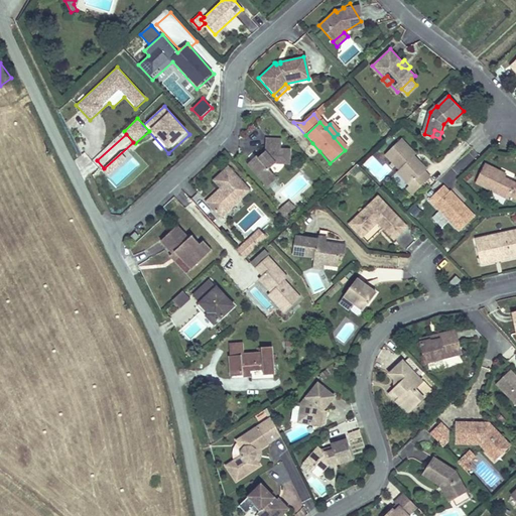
[(247,150),(255,149),(254,137),(245,139),(247,150)]
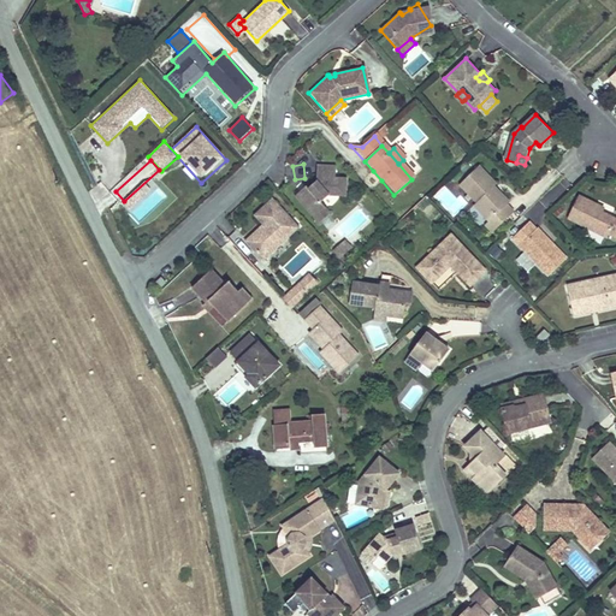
[(490,221),(496,215),(503,223),(515,212),(508,205),(510,202),(501,193),(498,195),(492,189),(495,187),(497,184),(479,166),(461,184),(478,202),(474,205),(490,221)]
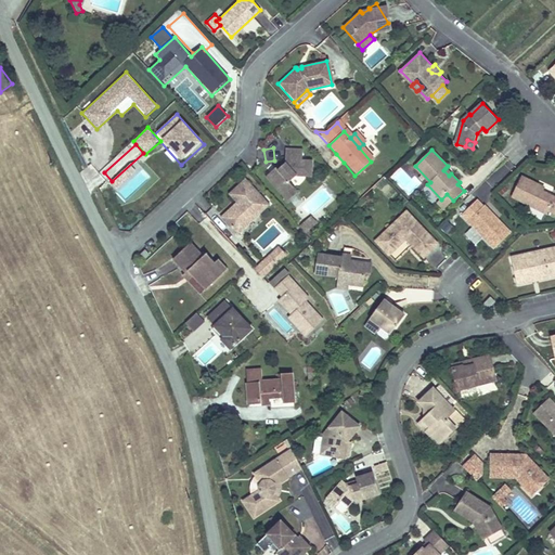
[(282,153),(283,165),(276,171),(271,176),(269,173),(265,179),(282,197),(292,189),(289,185),(297,179),(311,178),(310,160),(299,162),(299,151),(282,153)]
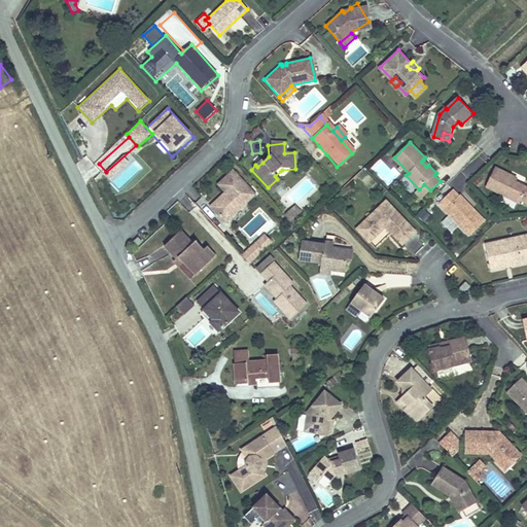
[(326,154),(319,146),(316,148),(323,156),(326,154)]
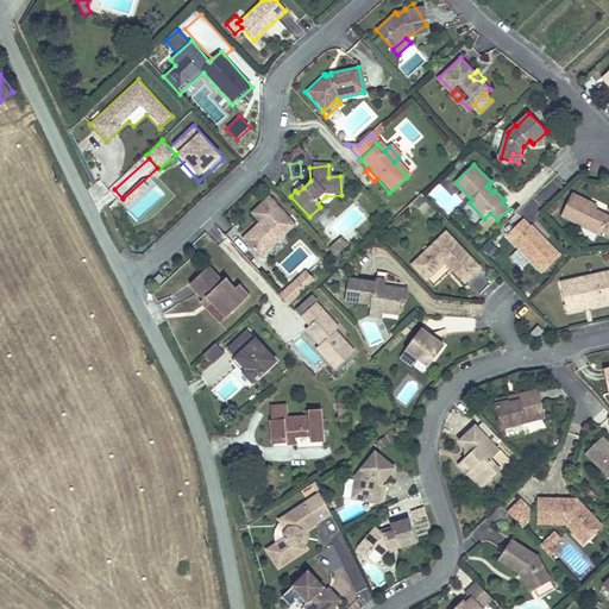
[(143,181),(120,201),(127,209),(150,189),(143,181)]
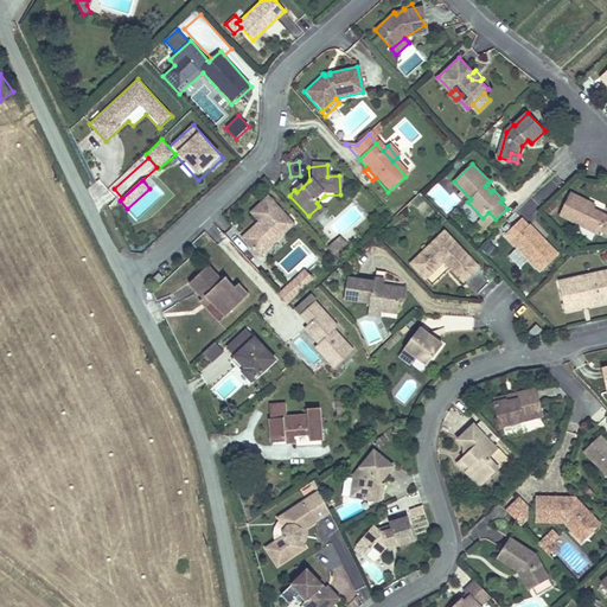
[(138,216),(161,196),(155,189),(132,210),(138,216)]
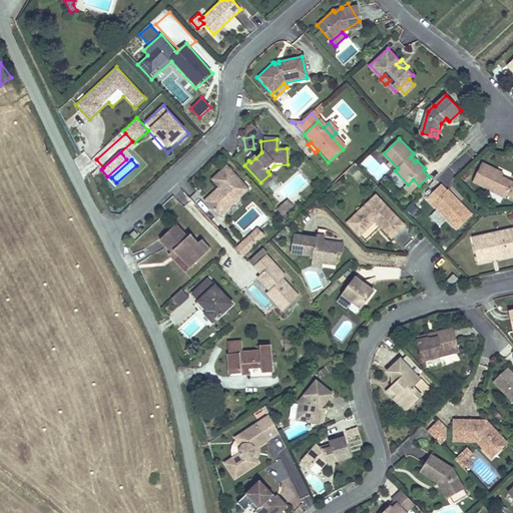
[(501,177),(495,174),(497,171),(482,163),(474,179),(472,184),(505,200),(507,195),(512,197),(512,182),(512,183),(501,177)]
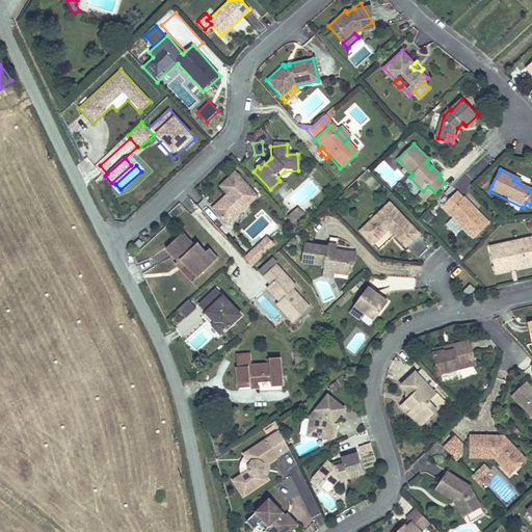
[(234,175),(219,188),(229,197),(230,198),(227,203),(224,201),(213,211),(228,227),(257,200),(234,175)]
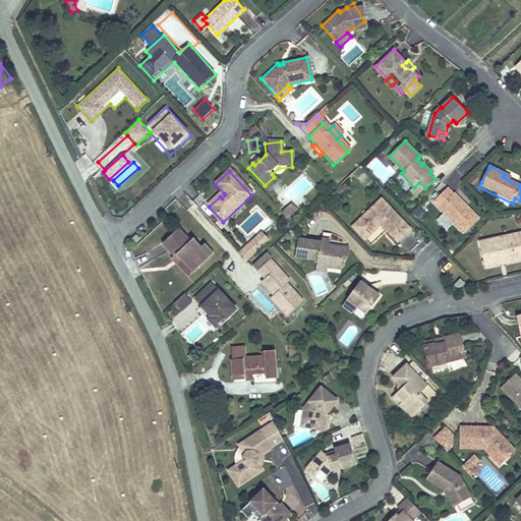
[(279,182),(274,177),(265,185),(269,190),(279,182)]
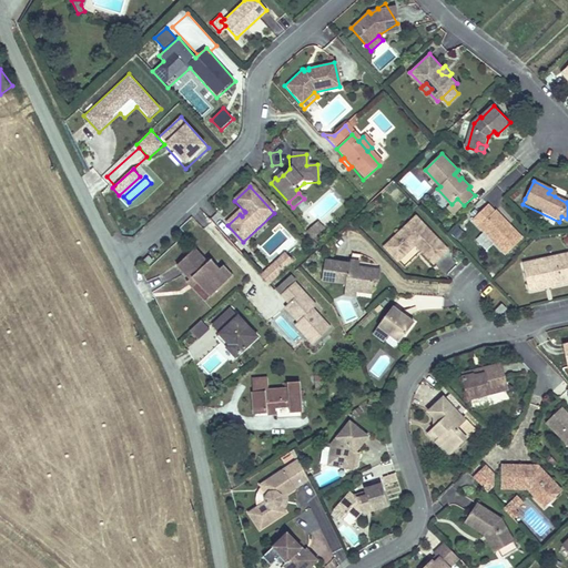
[(448,208),(455,214),(464,205),(457,199),(452,204),(448,208)]
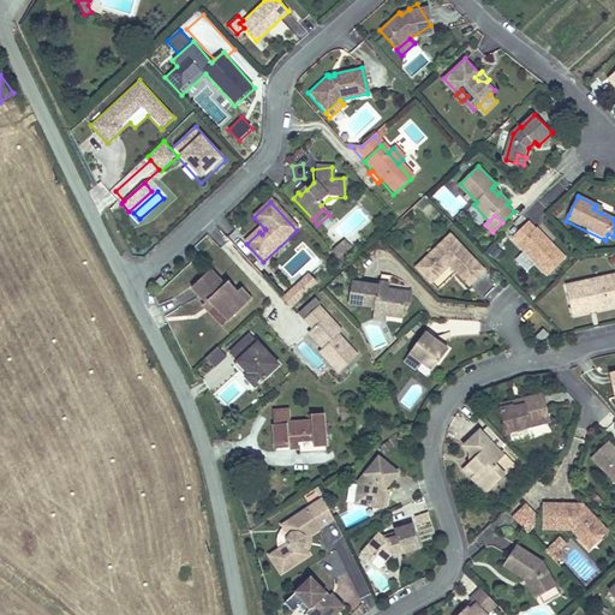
[(533,232),(526,225),(511,239),(547,278),(563,261),(535,231),(533,232)]
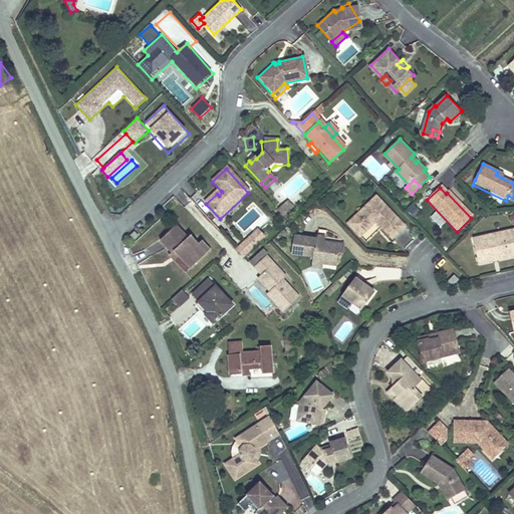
[(406,226),(376,196),(348,223),(360,236),(376,221),(383,228),(393,238),(406,226)]
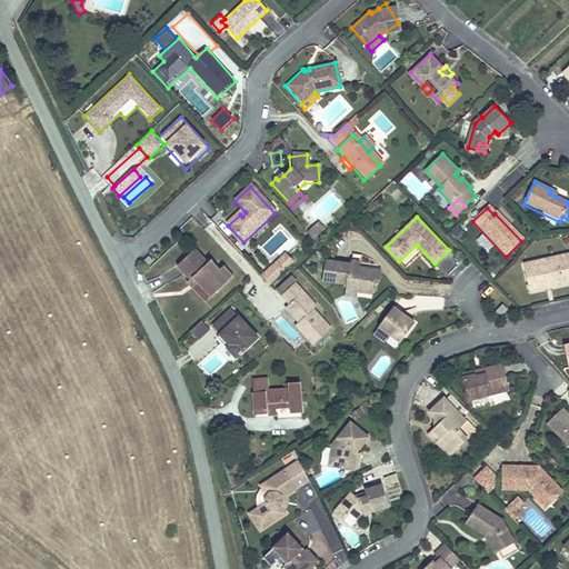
[(425,252),(417,245),(399,261),(407,269),(425,252)]
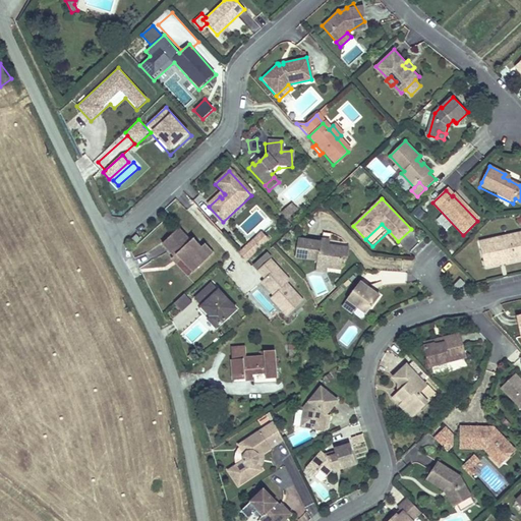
[(211,259),(203,250),(204,249),(195,240),(193,243),(181,230),(165,246),(176,258),(181,265),(179,267),(190,279),(211,259)]
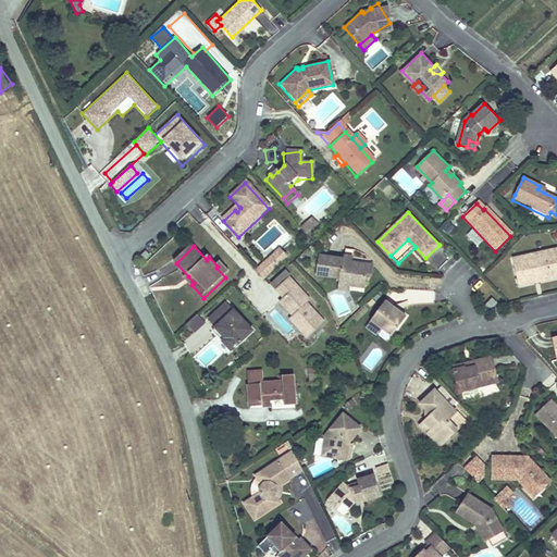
[(288,256),(281,247),(257,270),(264,279),(271,272),(265,265),(272,259),(277,265),(288,256)]
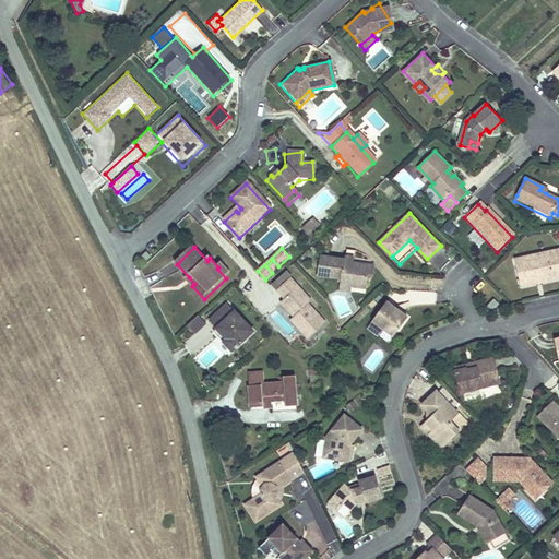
[(558,249),(514,259),(519,280),(539,275),(548,281),(558,278),(558,249)]
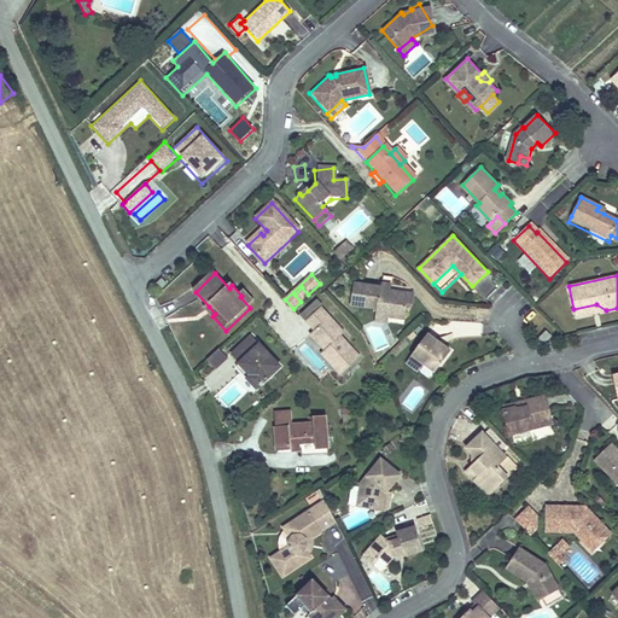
[(390,291),(391,278),(383,277),(382,287),(354,285),(351,307),(377,309),(377,313),(389,314),(389,318),(406,319),(407,307),(409,304),(413,305),(414,295),(390,291)]
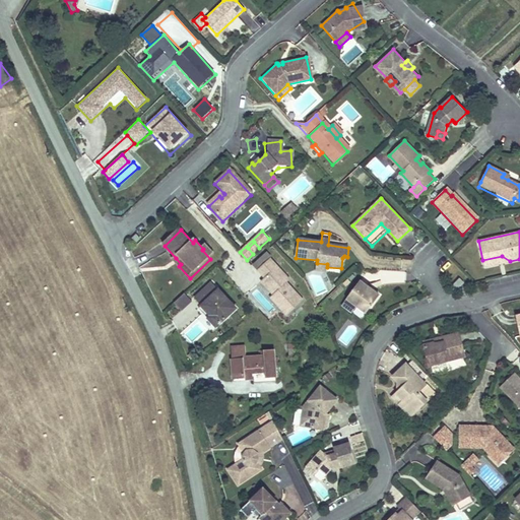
[(140,238),(137,234),(130,241),(133,244),(140,238)]
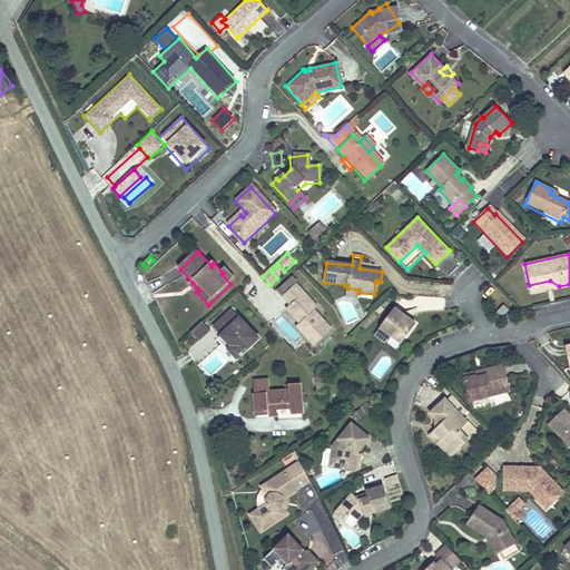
[(284,272),(278,265),(272,272),(277,278),(284,272)]
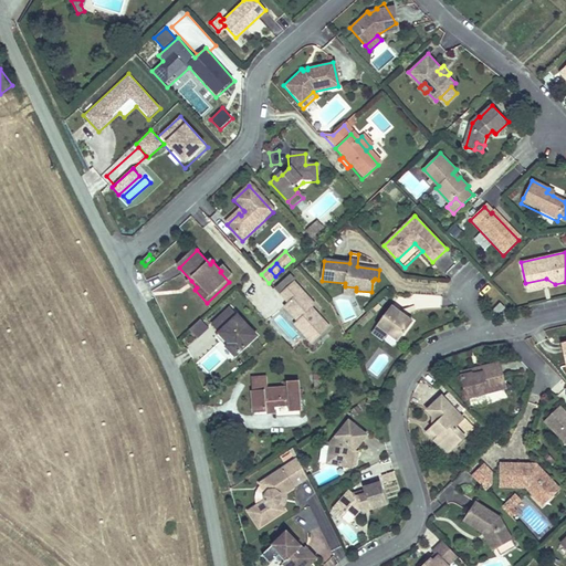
[(234,276),(226,266),(221,271),(220,272),(229,282),(234,276)]
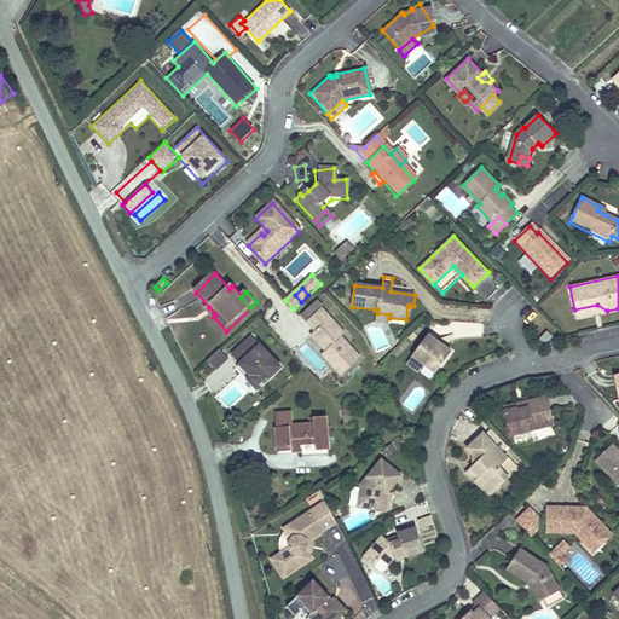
[(597,305),(574,310),(576,317),(607,311),(597,305)]
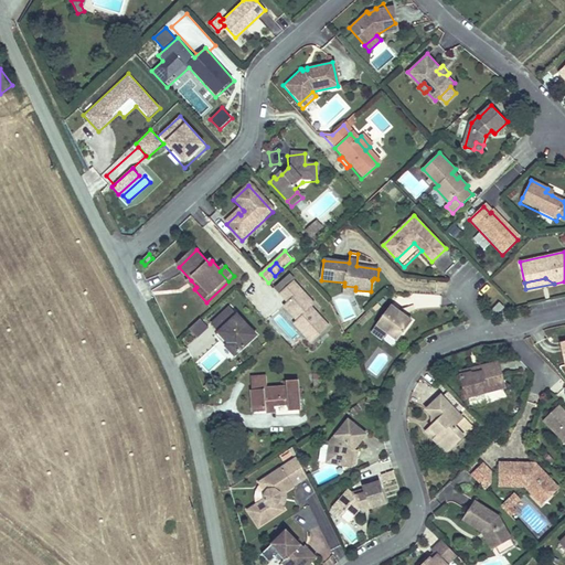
[(316,305),(294,281),(280,295),(288,304),(288,310),(297,321),(302,327),(299,329),(312,343),(330,328),(317,313),(313,316),(309,311),(312,308),(316,305)]
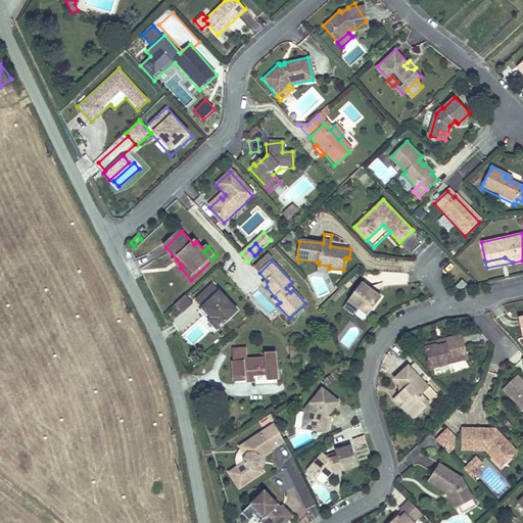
[(307,271),(317,271),(317,263),(308,263),(307,271)]
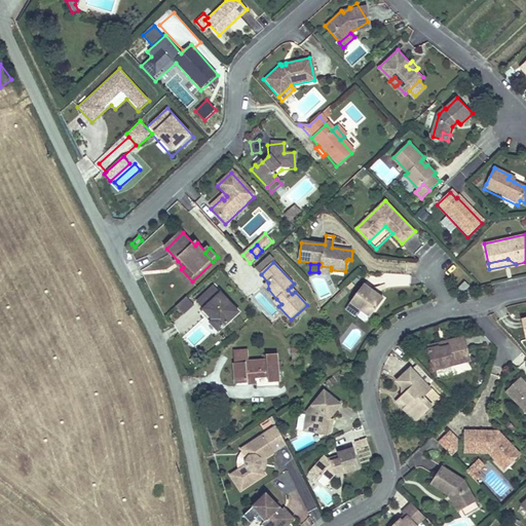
[(331,267),(321,266),(320,274),(330,275),(331,270),(331,267)]
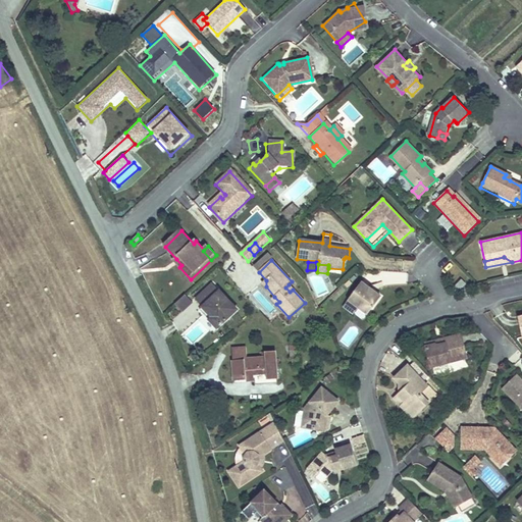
[(383,271),(382,282),(408,283),(408,272),(383,271)]
